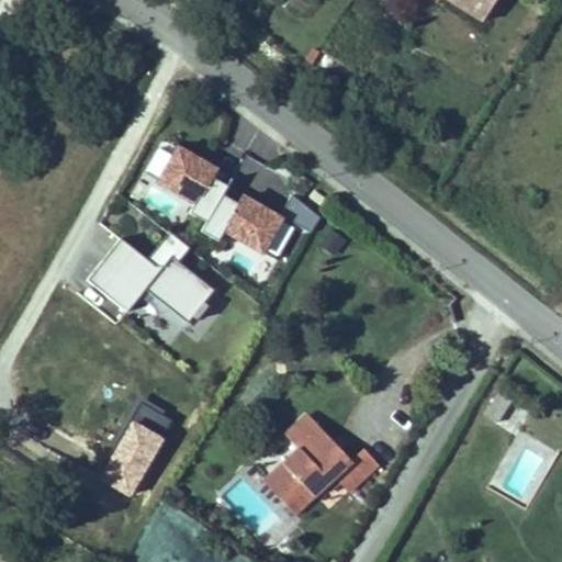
[(414,0),(433,11),(438,0),(414,0)]
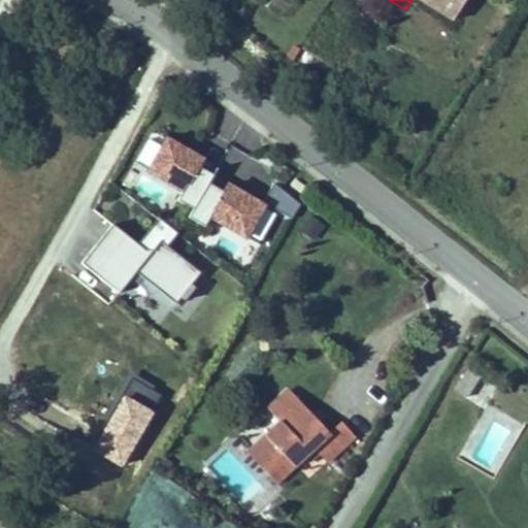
[(456,0),(463,4),(465,0),(419,0),(438,11),(444,0),(456,0)]
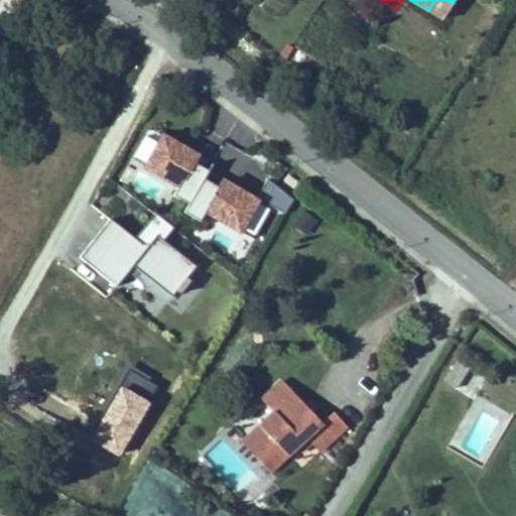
[(442,20),(453,4),(445,0),(434,0),(428,11),(442,20)]
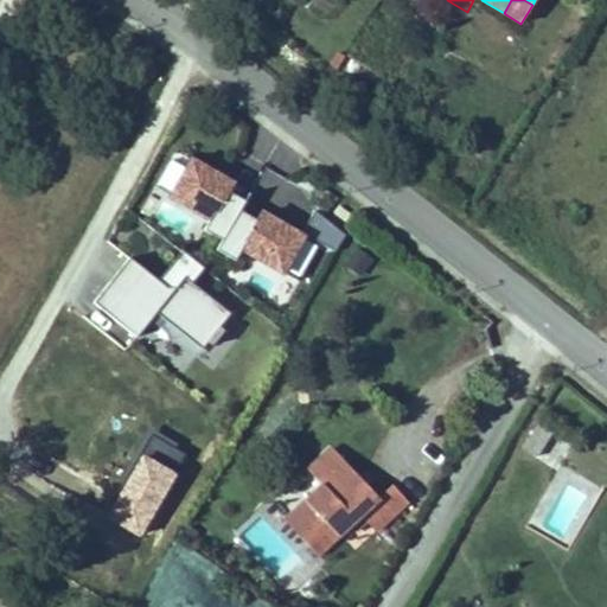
[(246,200),(228,191),(231,183),(191,160),(171,197),(211,219),(205,230),(223,241),(240,210),(244,203),(246,200)]
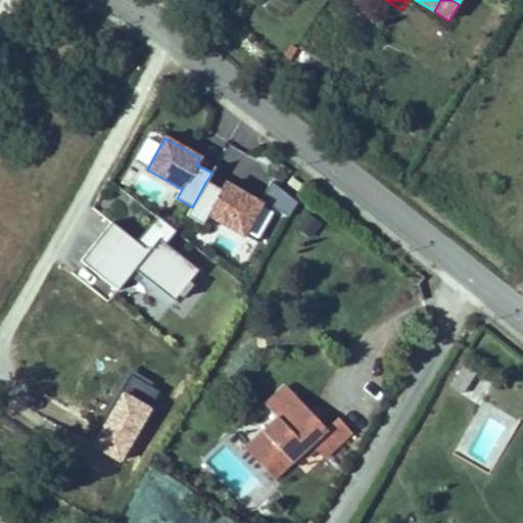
[(215,167),(199,157),(196,164),(211,173),(215,167)]
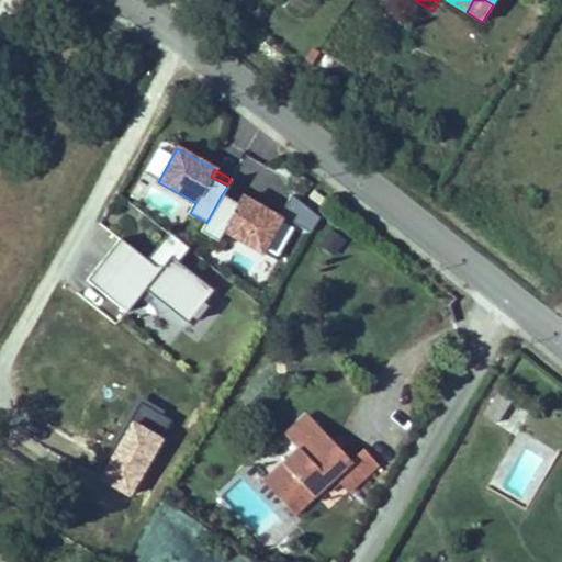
[(238,204),(243,198),(226,188),(222,194),(238,204)]
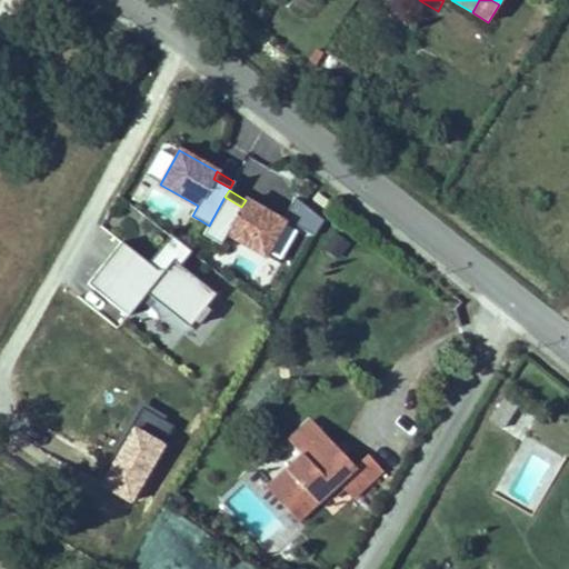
[(266,256),(285,222),(246,200),(241,207),(225,197),(209,226),(203,235),(221,246),(228,235),(266,256)]
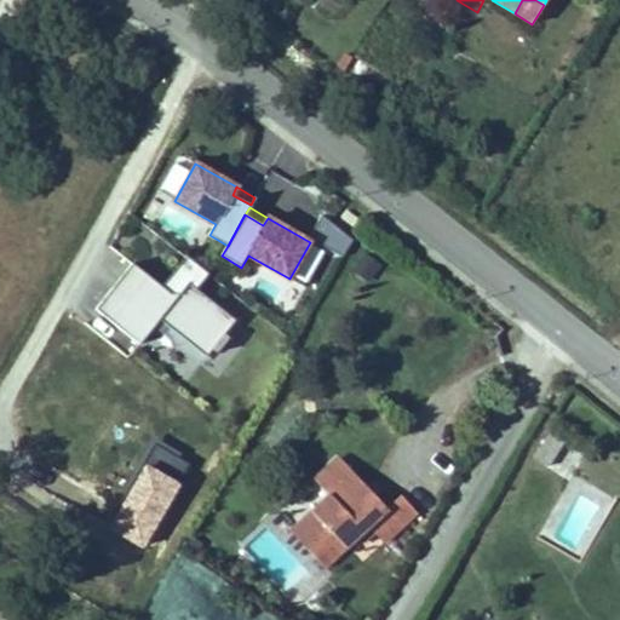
[(185,257),(161,287),(172,294),(181,294),(189,283),(196,290),(207,275),(185,257)]
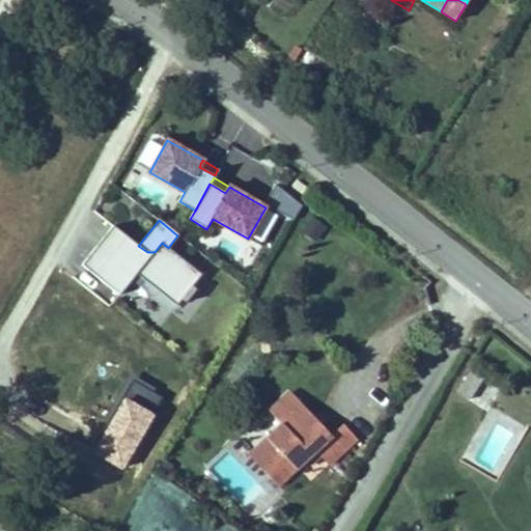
[(168,248),(162,243),(155,252),(147,252),(138,246),(114,226),(82,266),(120,296),(137,275),(177,307),(183,301),(187,303),(196,290),(193,288),(202,276),(168,248)]
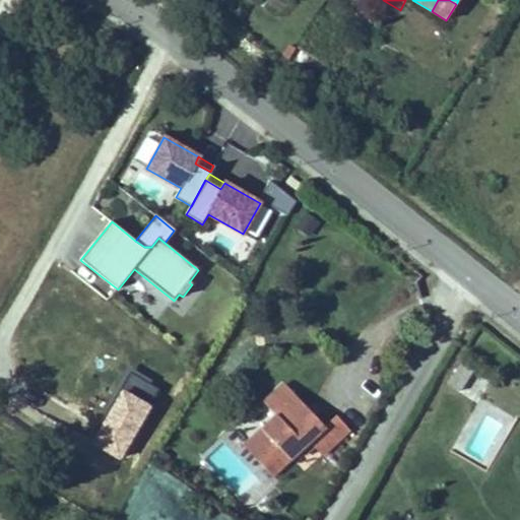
[(474,370),(464,363),(450,385),(460,392),(474,370)]
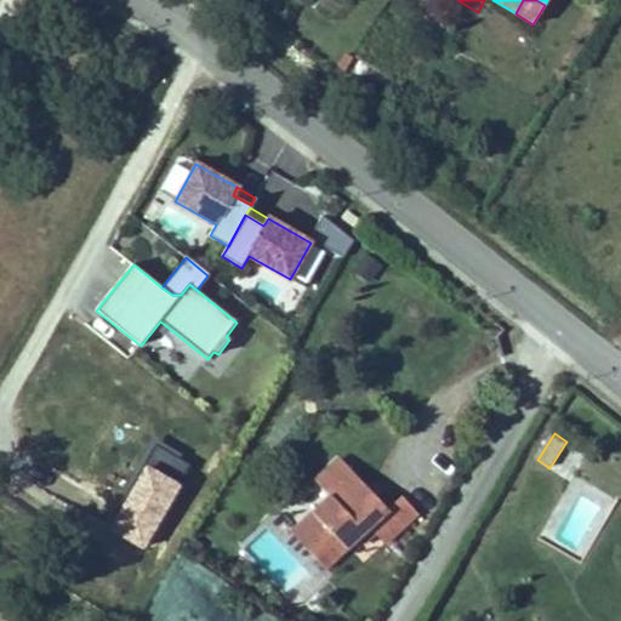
[(149,551),(188,461),(148,444),(110,534),(149,551)]
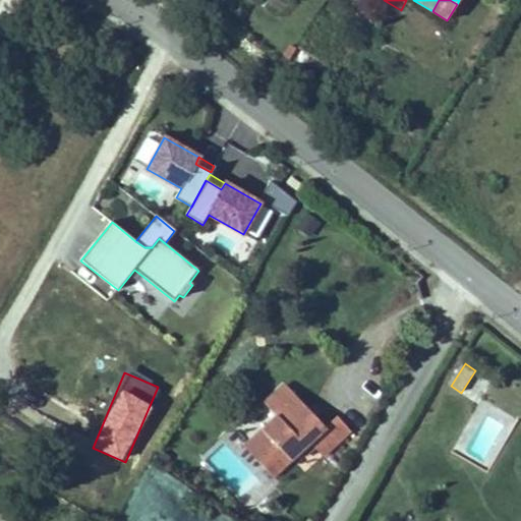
[(265,403),(270,408),(290,390),(285,385),(265,403)]
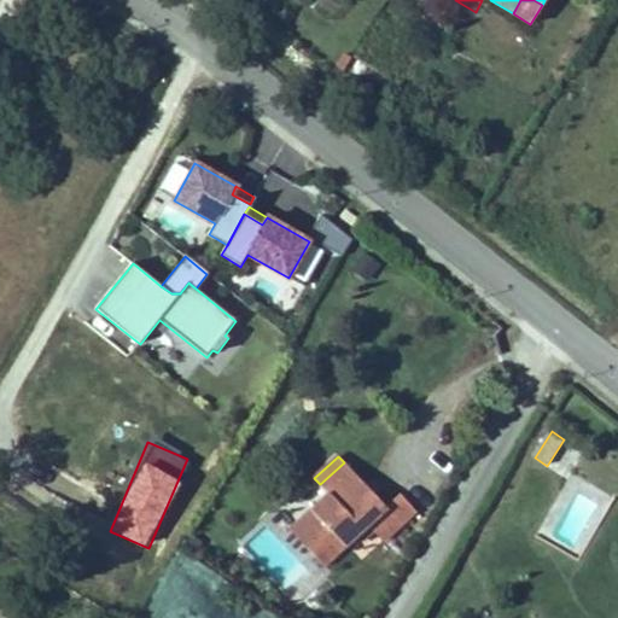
[(328,495),(298,524),(315,542),(308,548),(325,566),(360,535),(368,525),(374,531),(384,542),(417,511),(400,494),(386,507),(374,494),(366,485),(344,462),(320,484),(328,495)]
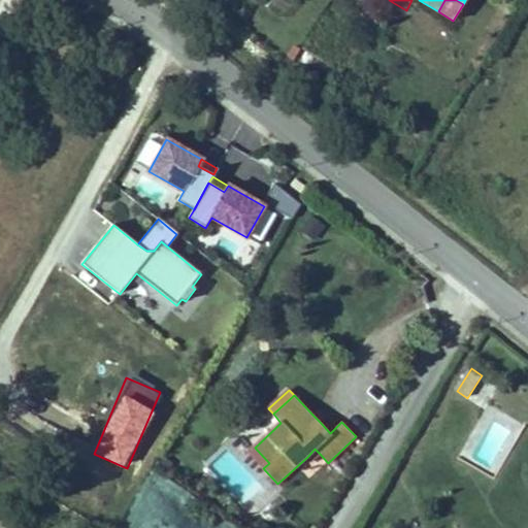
[(318,410),(312,415),(320,422),(324,418),(318,410)]
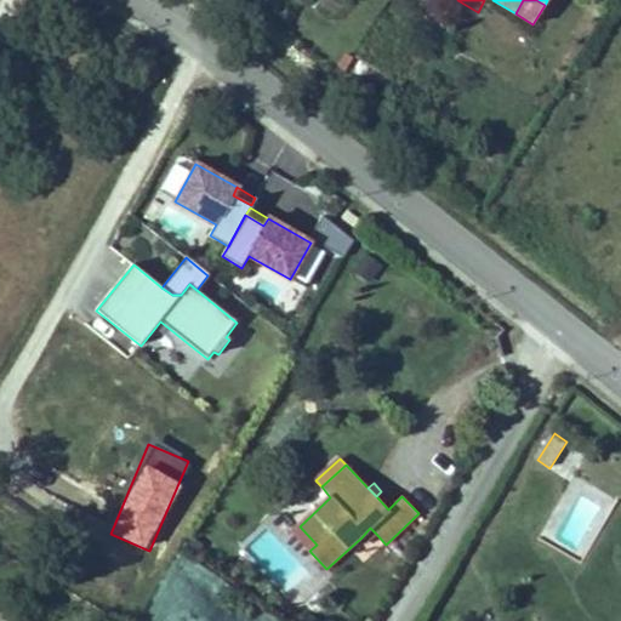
[(292,533),(309,551),(317,545),(300,527),(292,533)]
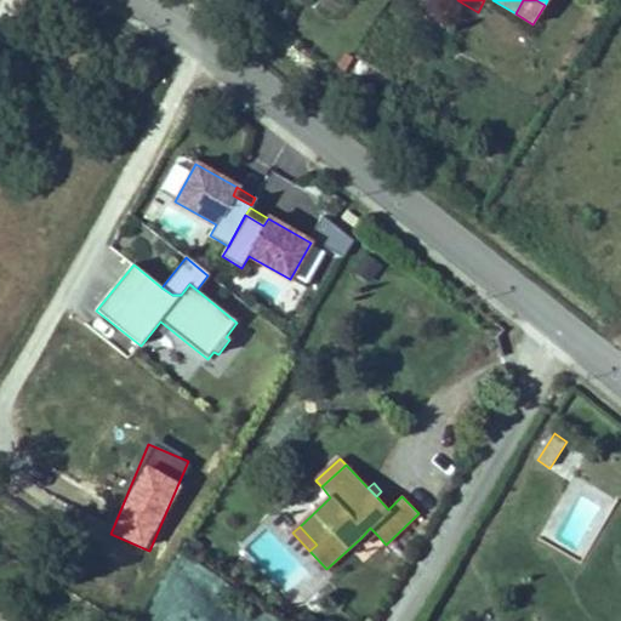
[(366,542),(376,534),(370,528),(362,537),(366,542)]
